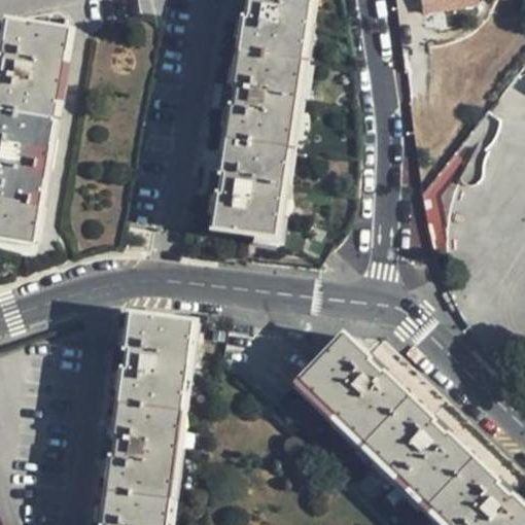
[(249,0),(246,20),(244,20),(234,85),(237,85),(234,107),(231,107),(221,174),(224,175),(220,195),(218,195),(213,229),(275,238),(309,0),(249,0)]
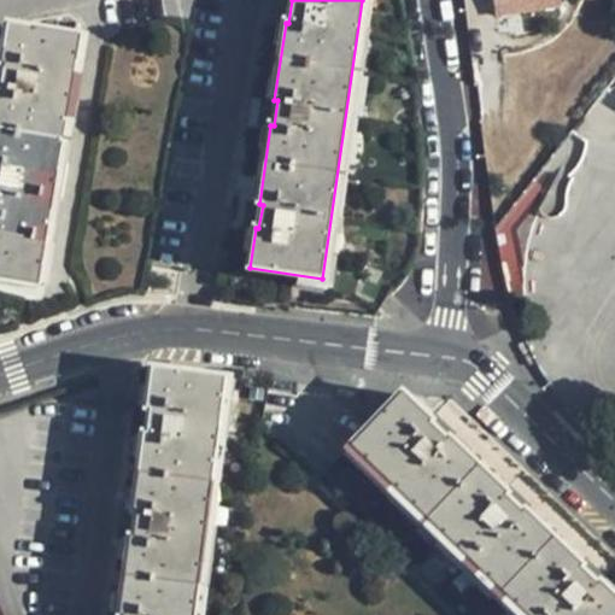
[(280,0),(277,21),(286,23),(288,23),(292,0),(280,0)]
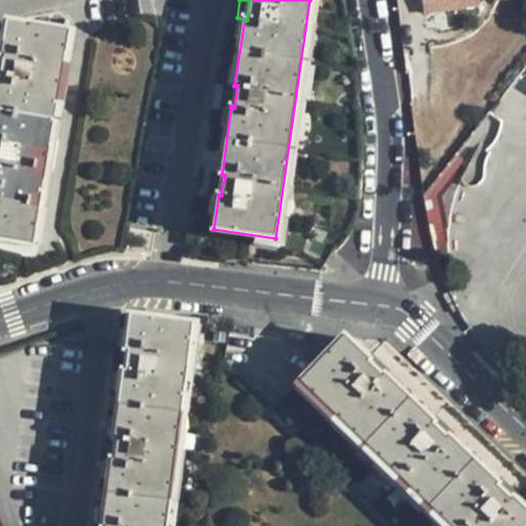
[(481,6),(480,0),(422,0),(423,10),(481,6)]
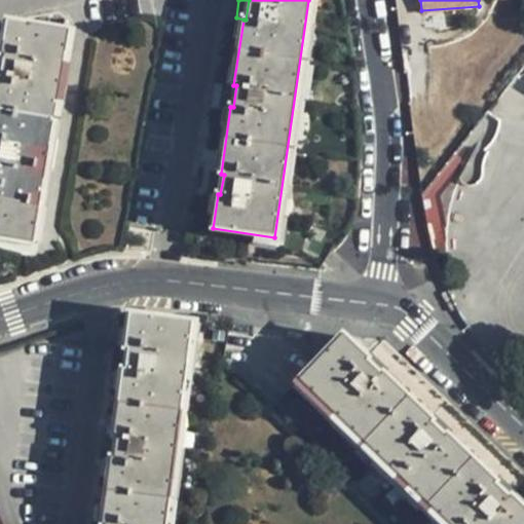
[(0,236),(32,241),(69,30),(7,20),(1,52),(5,53),(1,75),(0,75),(0,236)]
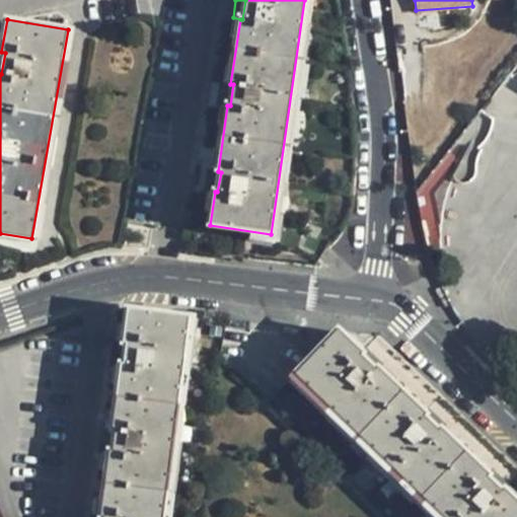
[(220,104),(227,105),(230,105),(233,84),(230,84),(223,83),(220,104)]
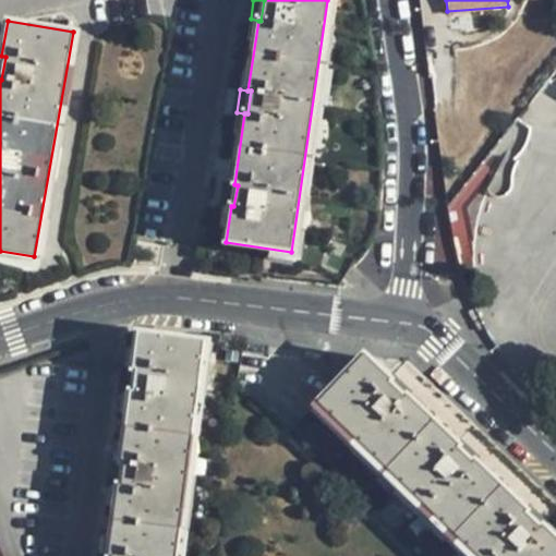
[(224,205),(231,206),(233,206),(238,185),(234,184),(227,183),(224,205)]
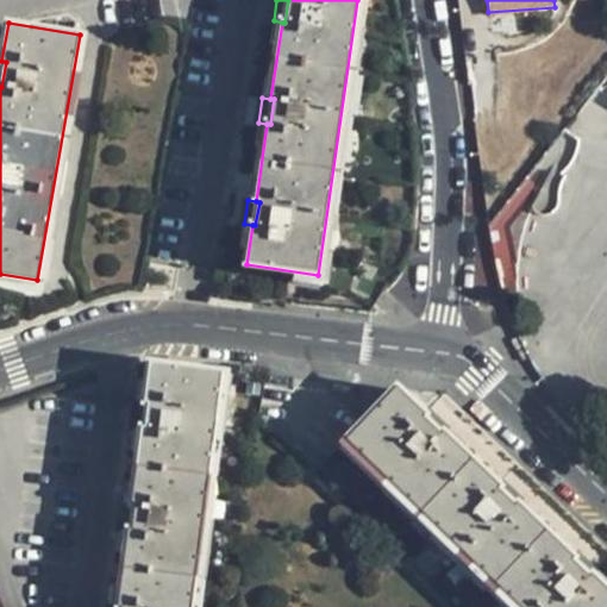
[(145,427),(141,427),(131,504),(136,505),(133,529),(126,529),(118,606),(123,606),(191,606),(221,370),(150,361),(144,402),(149,404),(145,427)]
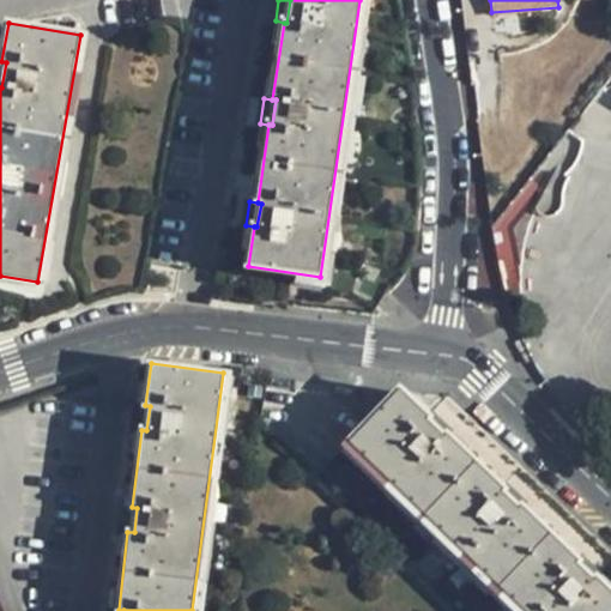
[(501,490),(503,488),(447,431),(443,435),(427,419),(430,416),(400,387),(349,440),(509,596),(495,610),(610,610),(610,591),(596,576),(592,581),(575,563),(579,558),(521,504),(518,507),(501,490)]
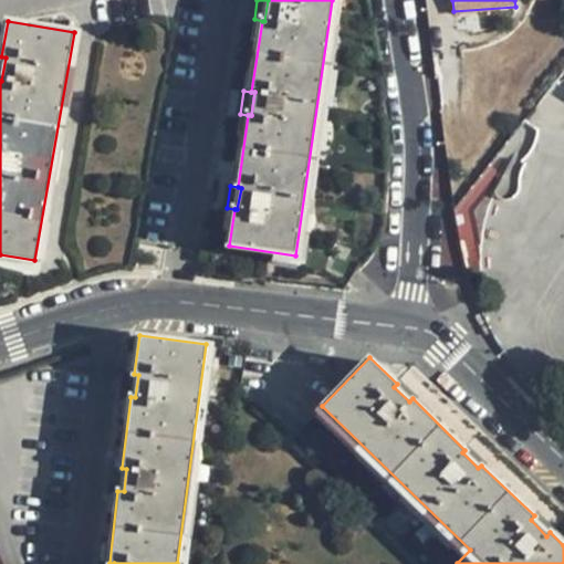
[(124,396),(131,397),(135,397),(138,375),(134,374),(127,373),(124,396)]
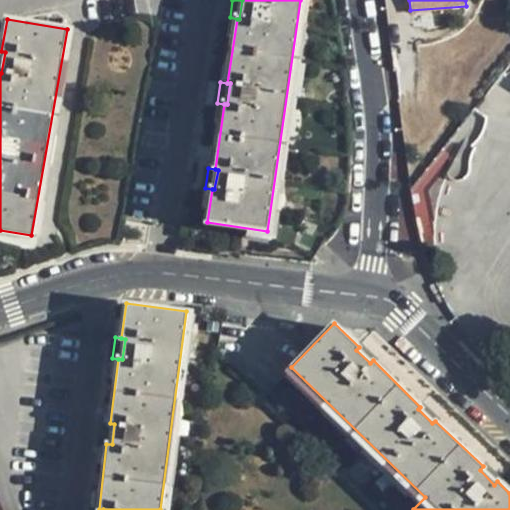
[(363,344),(359,347),(356,350),(370,363),(373,360),(376,356),(363,344)]
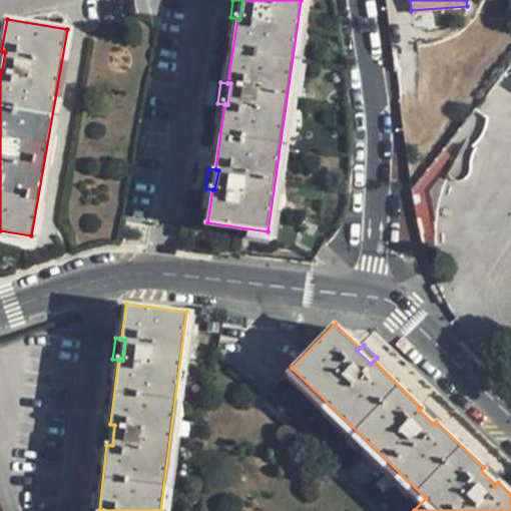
[(425,405),(421,408),(419,410),(433,424),(436,422),(439,418),(425,405)]
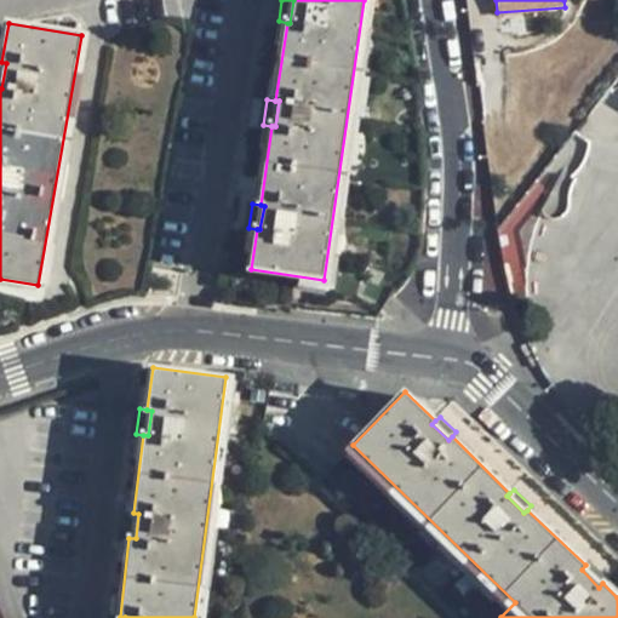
[(122,536),(129,538),(136,538),(138,514),(133,513),(126,513),(122,536)]
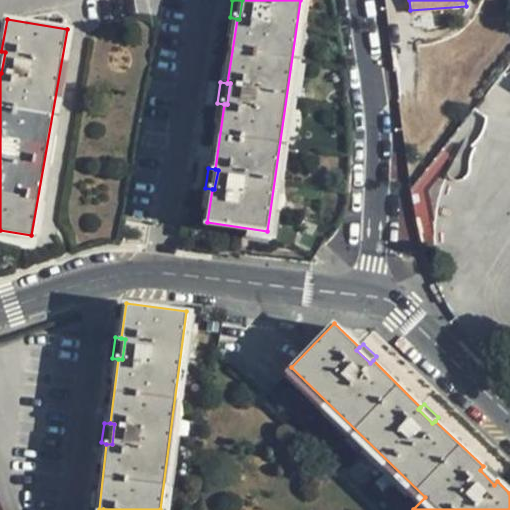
[(486,463),(483,466),(480,470),(494,485),(497,481),(500,477),(486,463)]
